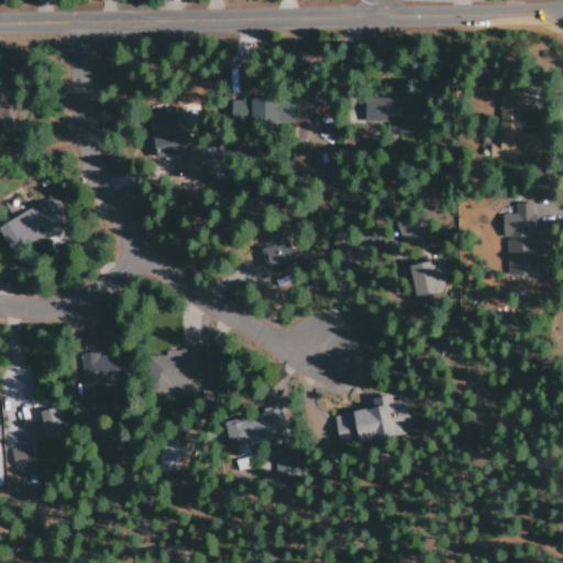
[(0,88),(0,128),(15,129),(17,89),(0,88)]
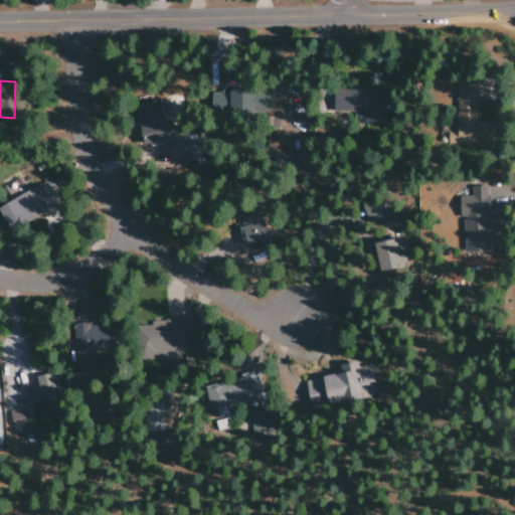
[(211,89),(211,114),(253,114),(253,89),(211,89)]
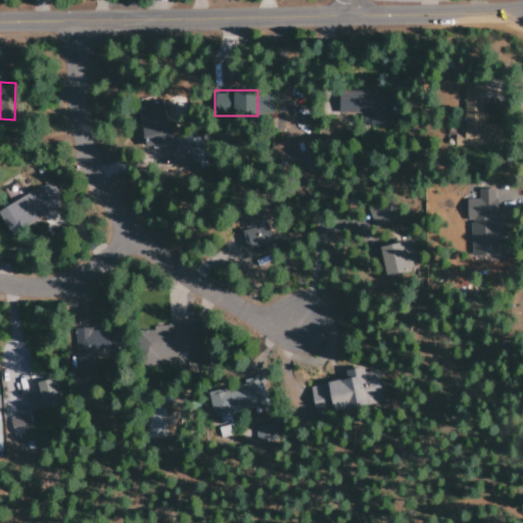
[(0,207),(0,217),(10,236),(47,216),(47,215),(63,205),(55,190),(49,193),(44,184),(0,207)]
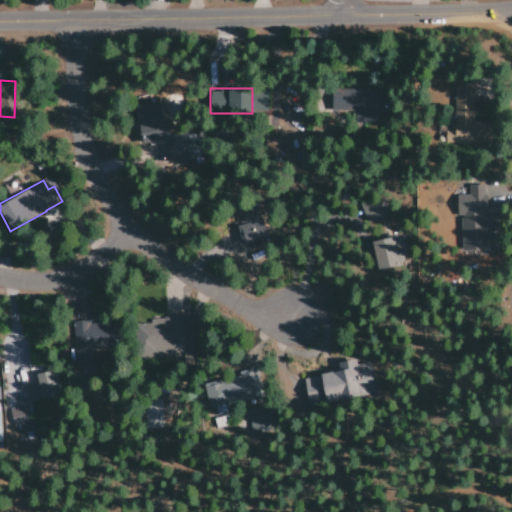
[(458,194),(460,248),(490,247),(489,183),(468,184),(468,194),(458,194)]
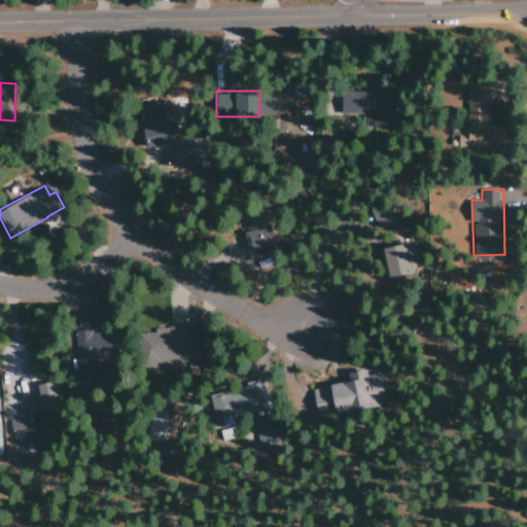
[(244,230),(250,250),(273,243),(267,222),(244,230)]
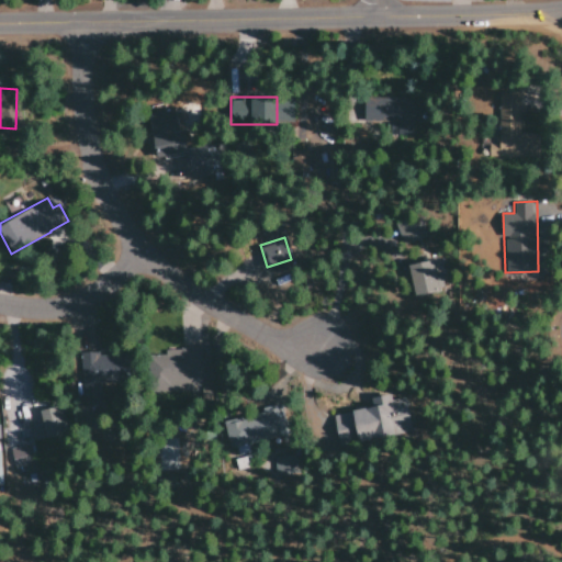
[(407,266),(414,295),(445,290),(438,259),(407,266)]
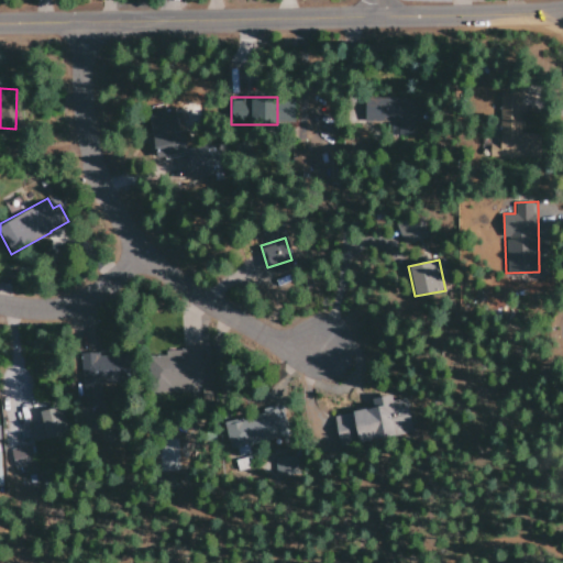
[(147,356),(148,393),(175,392),(175,395),(191,395),(203,354),(203,350),(164,351),(163,355),(147,356)]
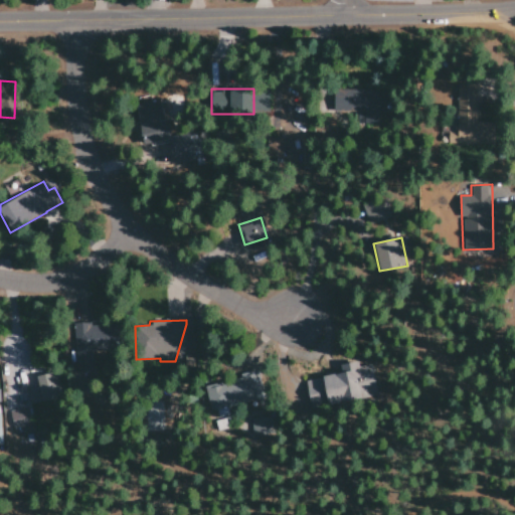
[(72,325),(73,356),(116,354),(115,323),(72,325)]
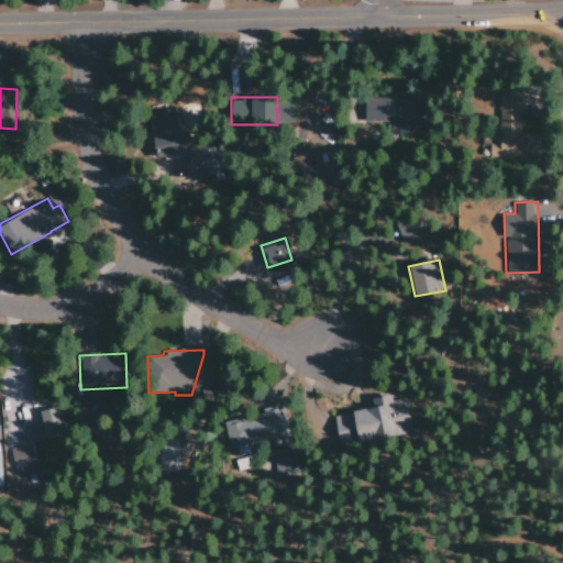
[(333,415),(339,444),(415,431),(411,414),(395,416),(392,395),(371,398),(373,408),(333,415)]
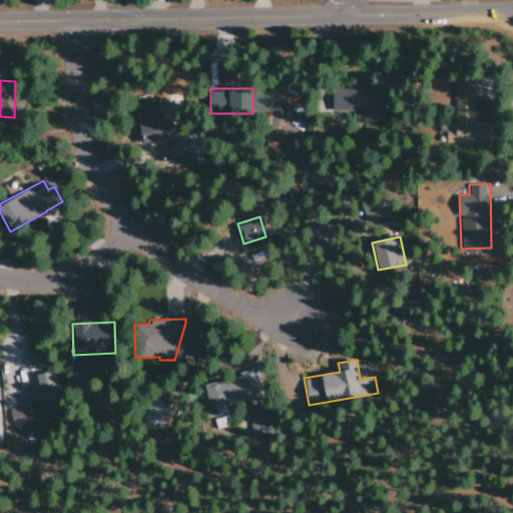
[(59,396),(53,371),(35,375),(40,400),(59,396)]
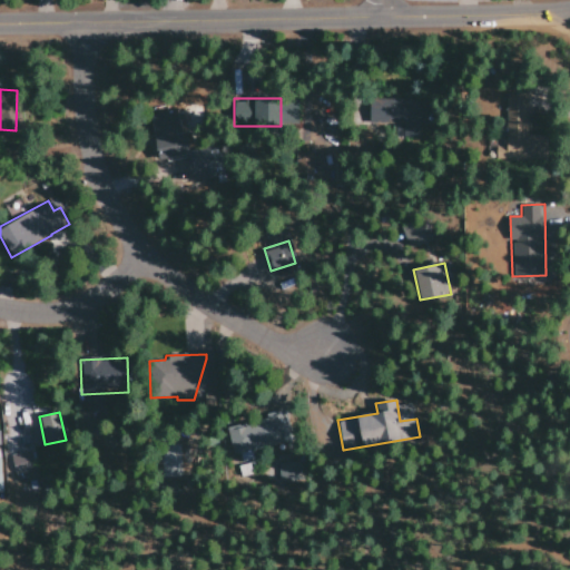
[(228,425),(234,455),(290,444),(284,414),(228,425)]
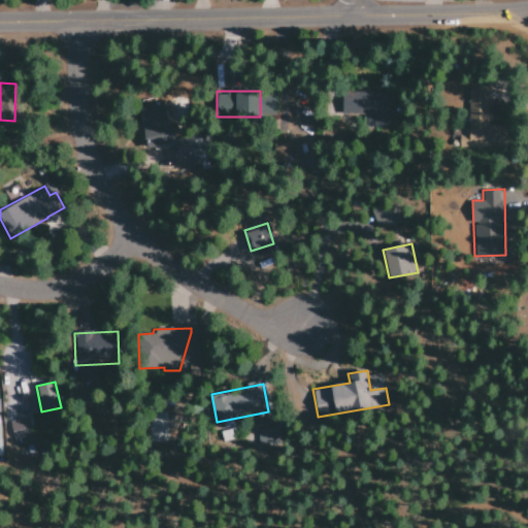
[(10,451),(23,450),(22,446),(33,444),(31,419),(7,422),(10,451)]
